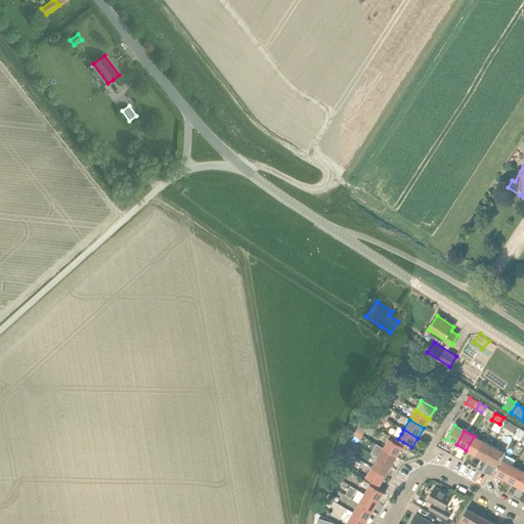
[(476,455),(483,441),(474,436),(466,450),(476,455)]
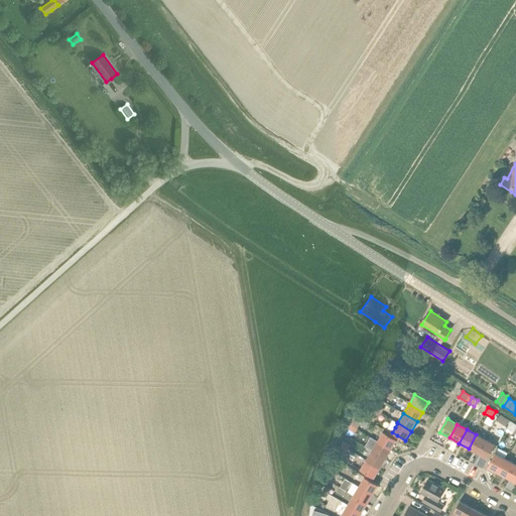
[(391,449),(397,440),(383,432),(378,441),(391,449)]
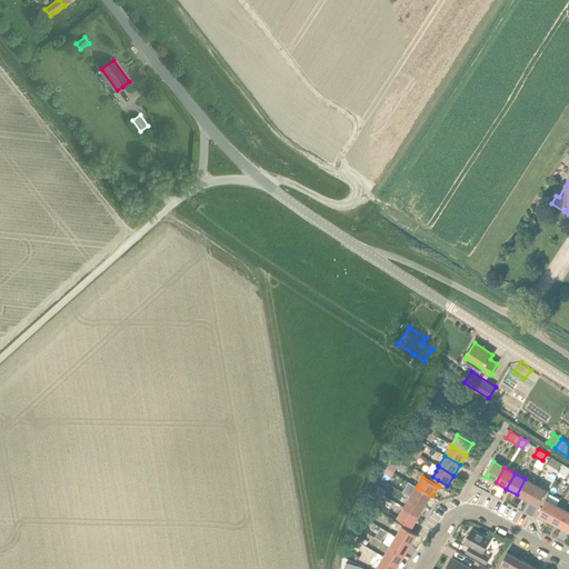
[(528,500),(536,485),(525,479),(517,495),(528,500)]
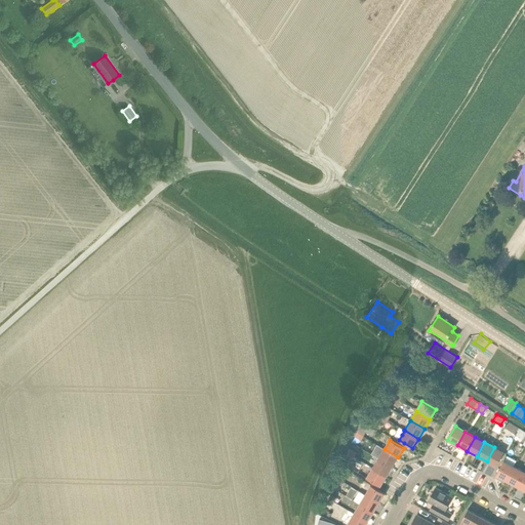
[(377,445),(371,454),(378,458),(392,467),(398,457),(385,449),(377,445)]
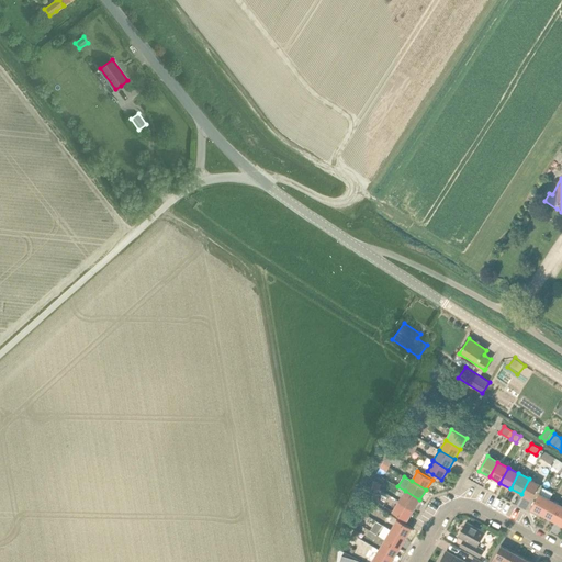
[(531,499),(540,485),(529,479),(521,494),(531,499)]
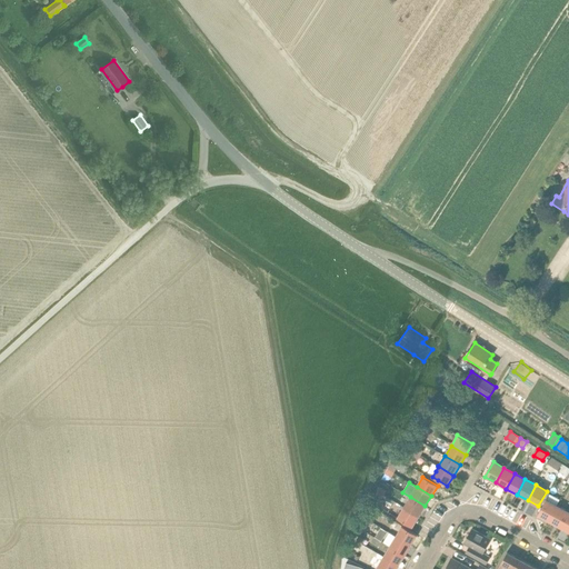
[(419,517),(425,506),(410,497),(403,508),(419,517)]
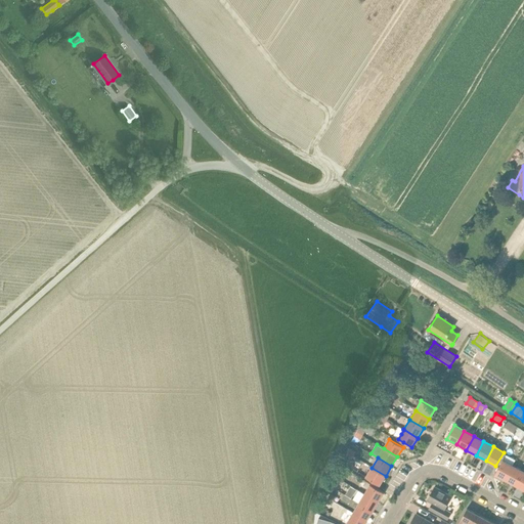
[(448,468),(461,472),(463,465),(450,461),(448,468)]
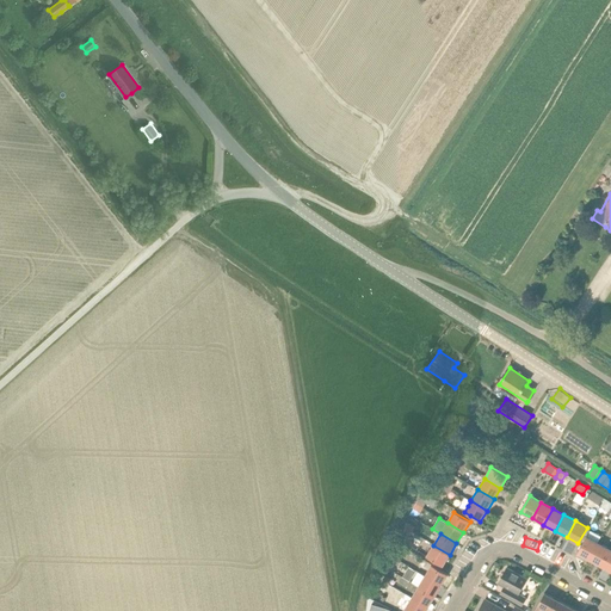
[(584,543),(578,554),(590,560),(598,543),(587,537),(584,543)]
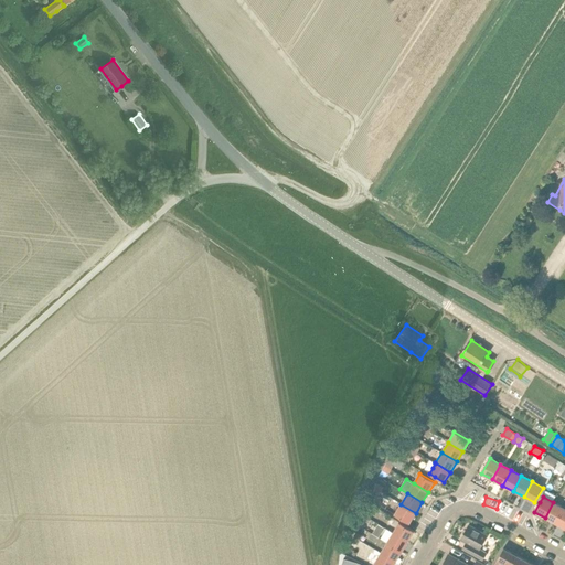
[(556,523),(564,508),(554,502),(553,502),(545,518),(556,523)]
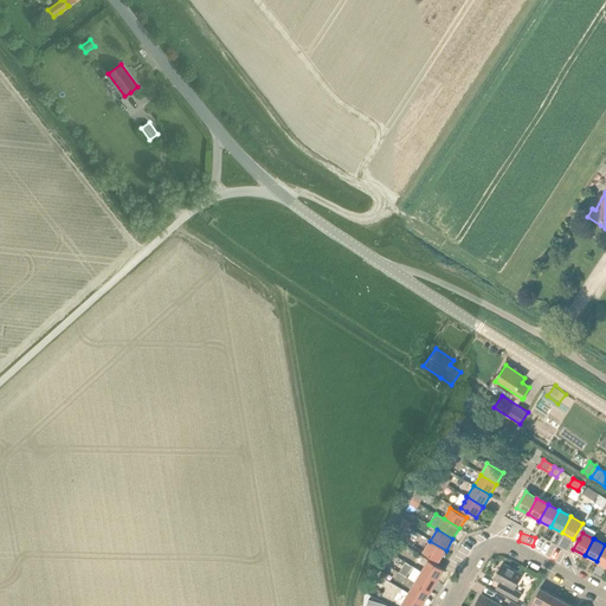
[(397,556),(404,545),(397,541),(389,552),(397,556)]
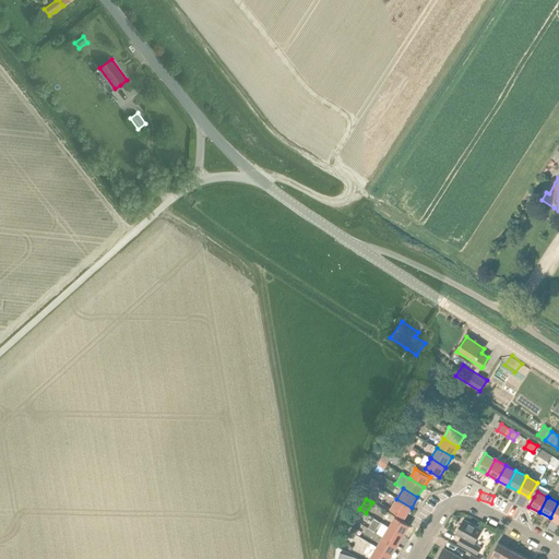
[(405,518),(412,508),(396,499),(391,509),(405,518)]
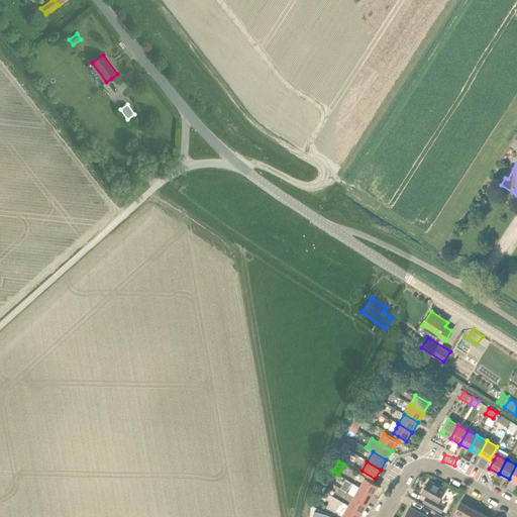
[(391,477),(399,480),(402,474),(394,470),(391,477)]
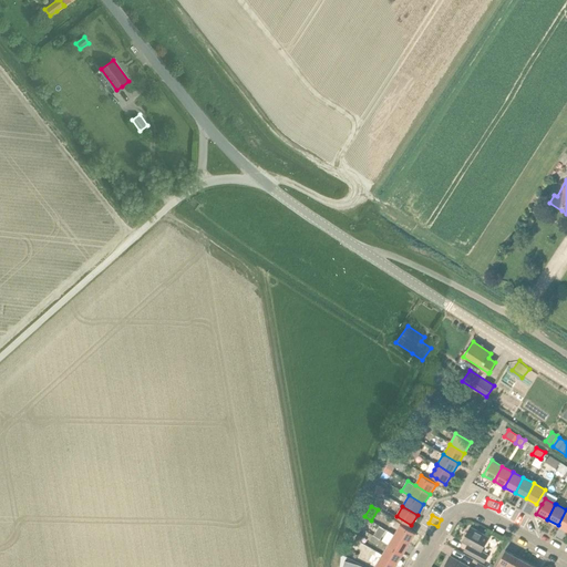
[(410,544),(415,533),(401,524),(394,535),(410,544)]
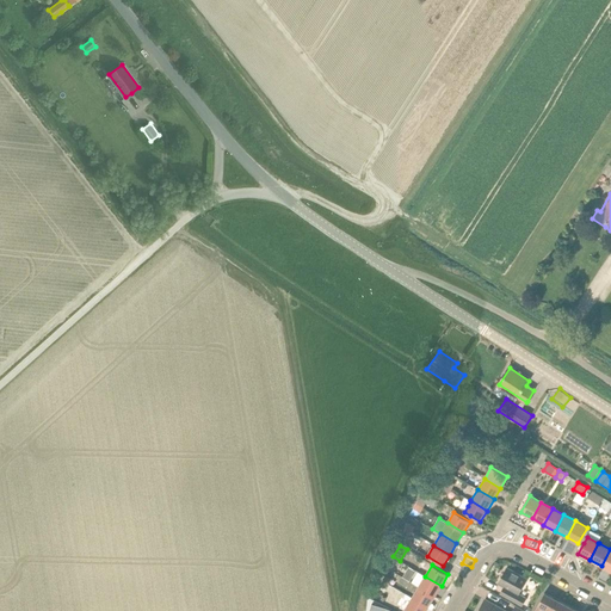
[(523,606),(526,599),(520,597),(518,596),(528,579),(507,568),(498,584),(506,588),(503,596),(523,606)]
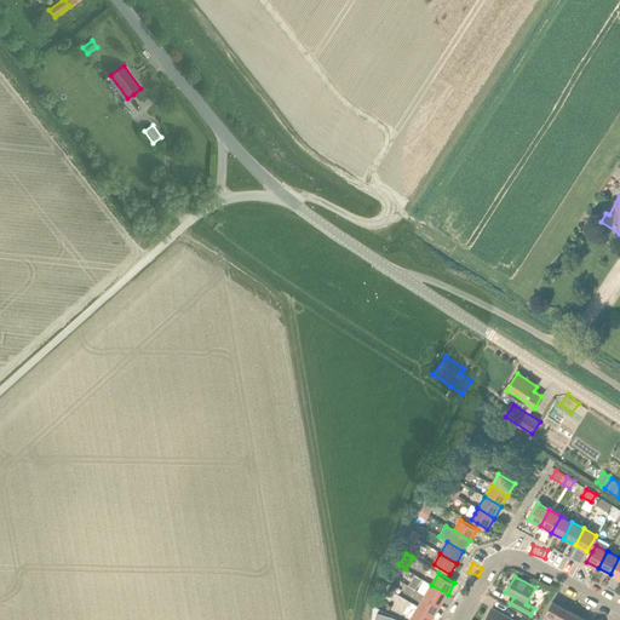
[(431,585),(424,581),(418,591),(425,596),(441,606),(448,595),(431,585)]
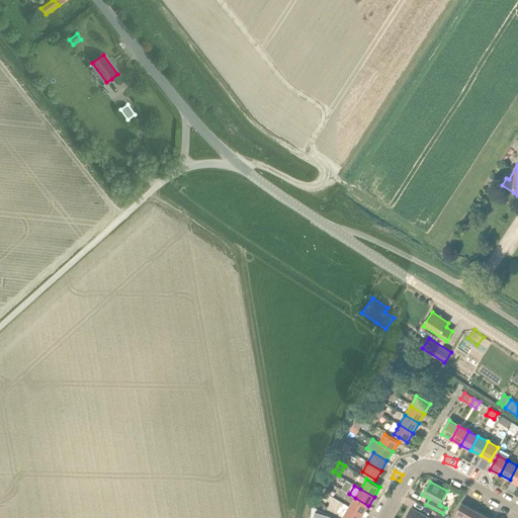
[(362,516),(368,506),(355,498),(349,507),(349,508),(362,516)]
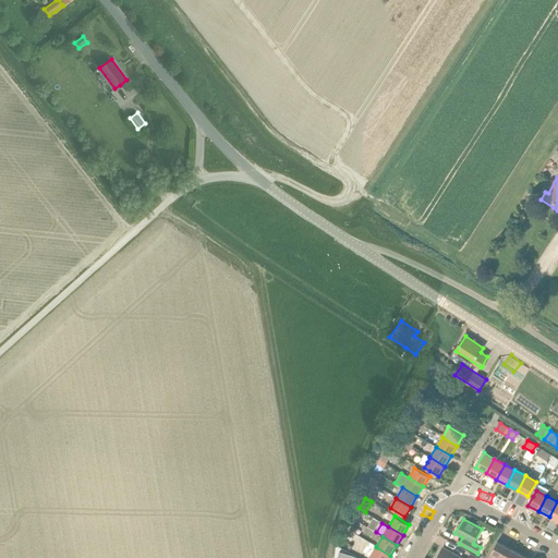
[(490,557),(502,557),(509,548),(497,542),(489,557),(490,557)]
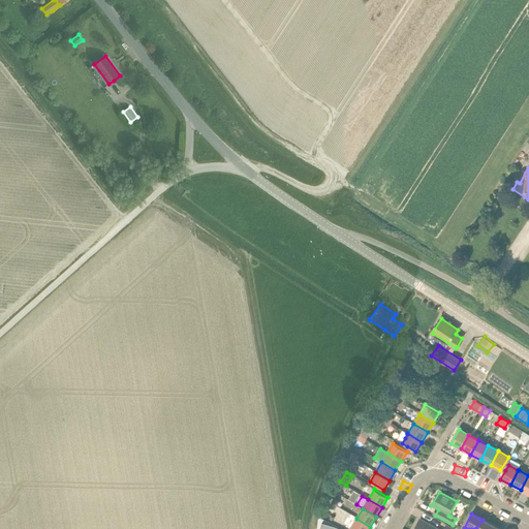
[(354,523),(350,528),(351,528),(368,528),(370,527),(356,519),(354,523)]
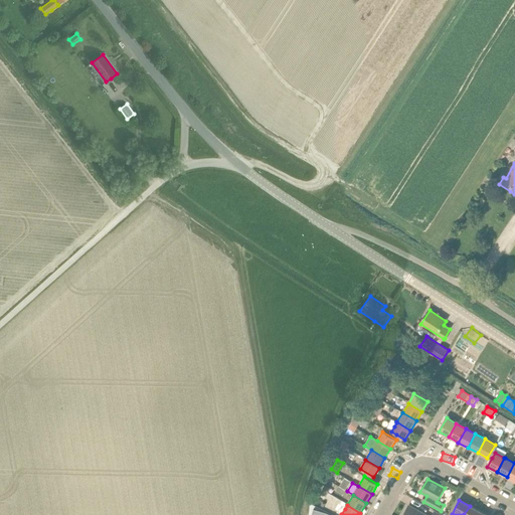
[(433,514),(425,514),(417,511),(409,506),(403,514),(441,514),(435,511),(433,514)]
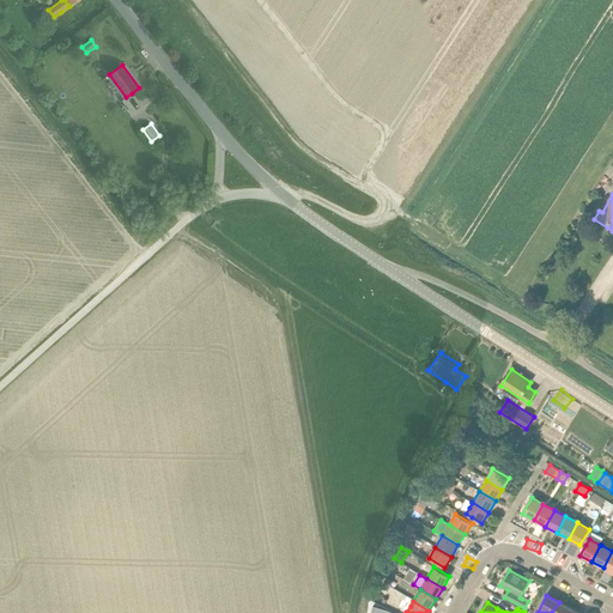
[(568,612),(571,608),(559,602),(552,612),(568,612)]
